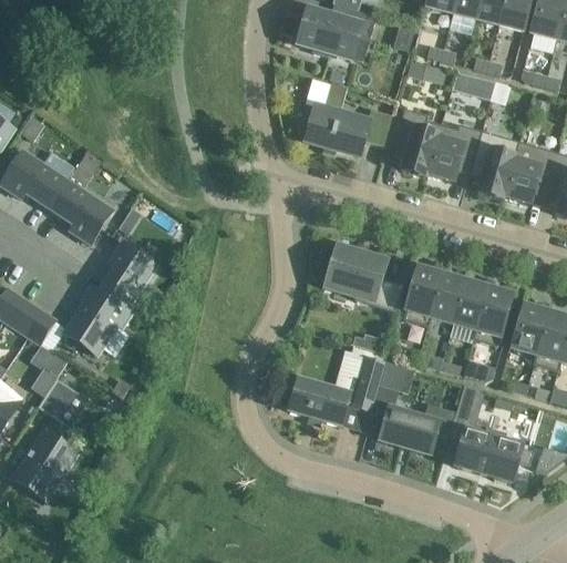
[(332,0),(332,3),(358,11),(361,0),(372,0),(377,1),(377,0),(332,0)]
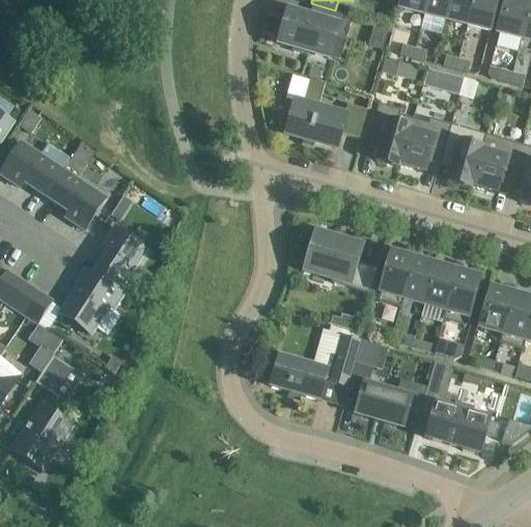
[(401,0),(400,6),(423,11),(425,0),(401,0)]
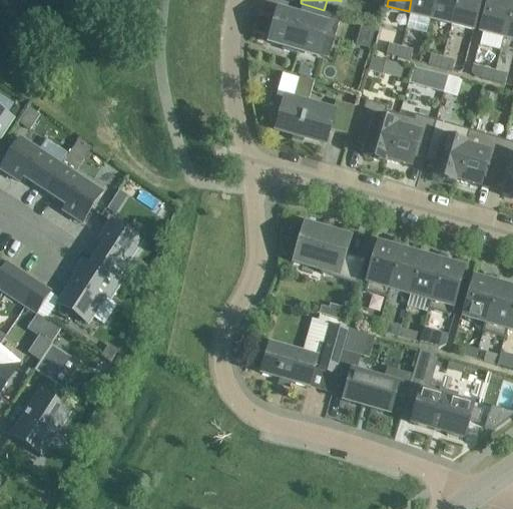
[(411,0),(409,11),(430,16),(433,0),(411,0)]
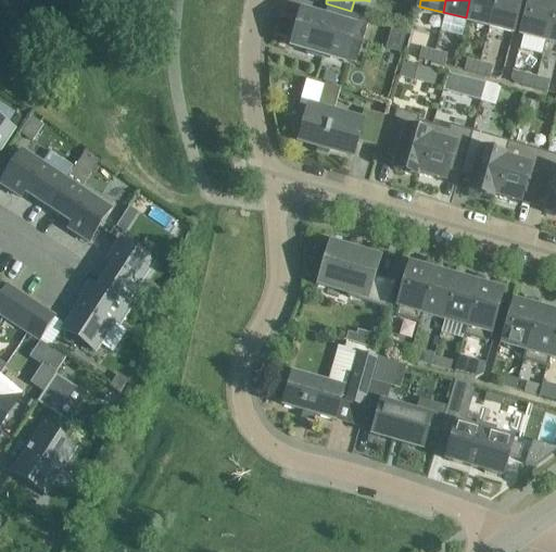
[(469,0),(466,17),(489,24),(494,0),(469,0)]
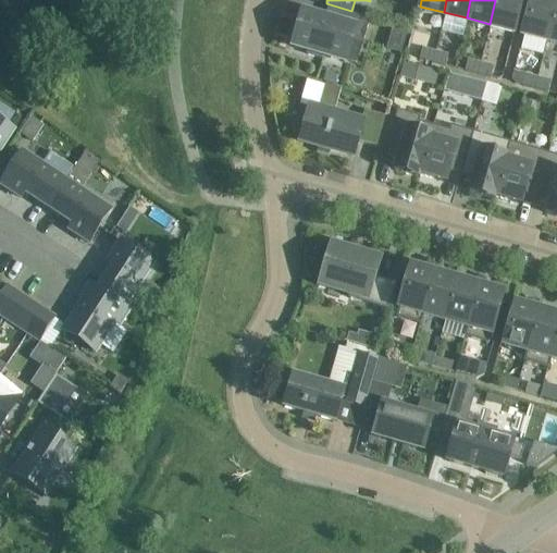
[(495,0),(490,24),(514,29),(520,0),(495,0)]
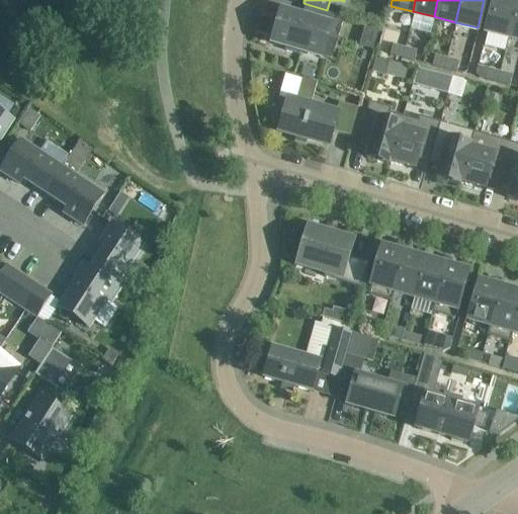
[(487,30),(484,43),(504,48),(507,35),(508,35),(517,0),(493,0),(486,29),(487,30)]
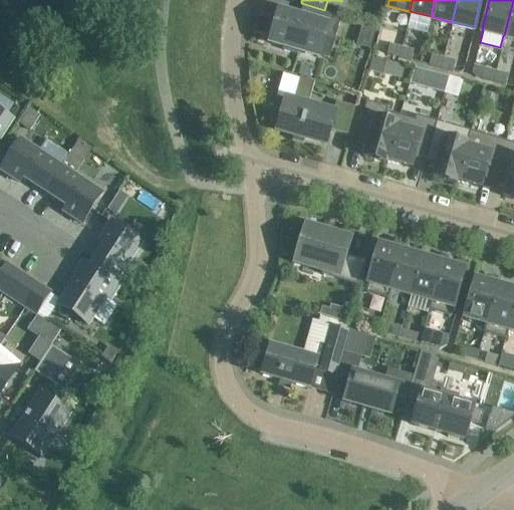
[(513,0),(504,35),(513,37),(513,0)]
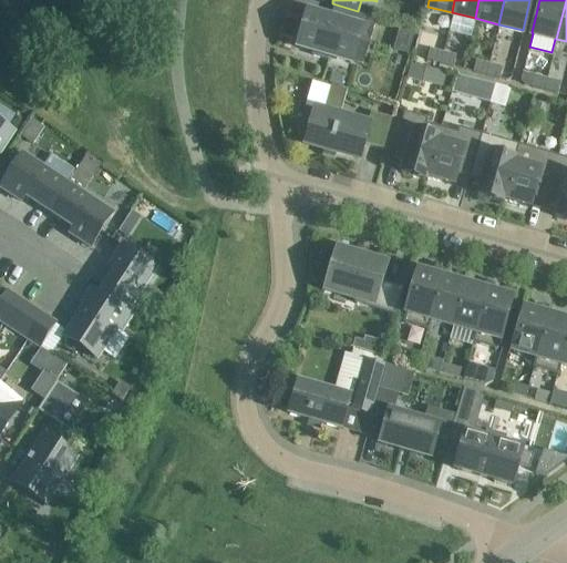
[(327,54),(349,61),(356,39),(369,42),(375,19),(333,6),(330,19),(308,12),(303,28),(301,28),(297,41),(300,42),(298,47),(313,51),(312,53),(326,58),(327,54)]
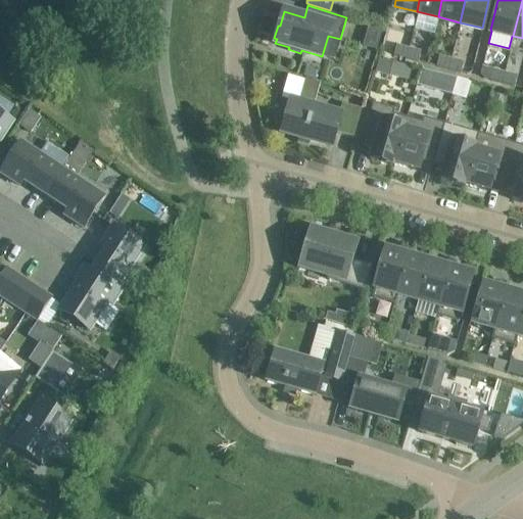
[(364,42),(376,46),(380,30),(369,27),(364,42)]
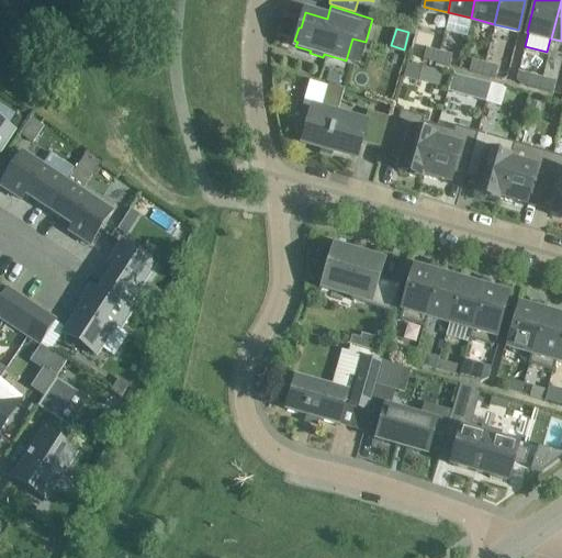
[(439,48),(426,45),(423,56),(436,59),(439,48)]
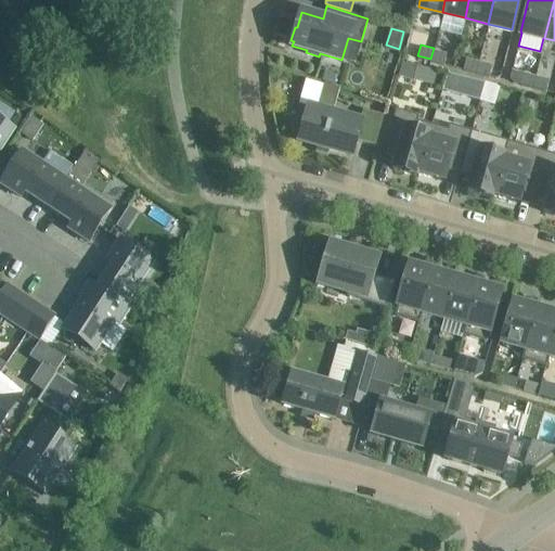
[(443,62),(447,51),(434,48),(430,59),(443,62)]
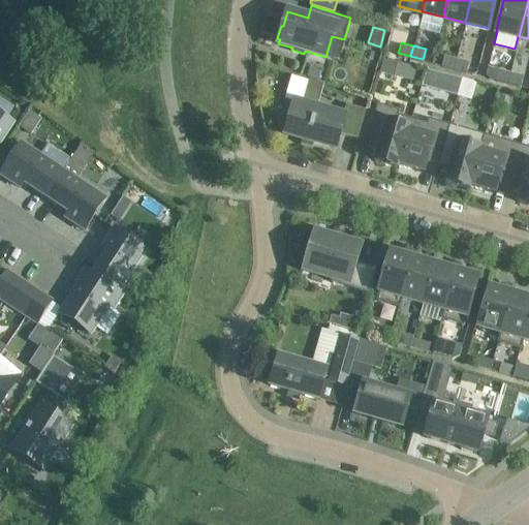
[(456,57),(443,54),(441,64),(454,67),(456,57)]
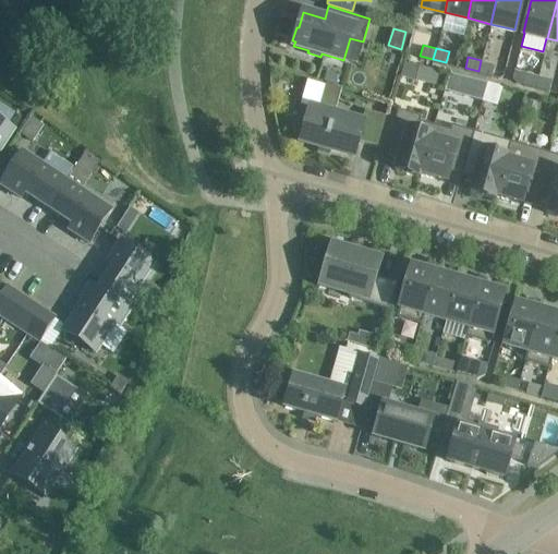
[(404,59),(400,74),(415,77),(420,63),(404,59)]
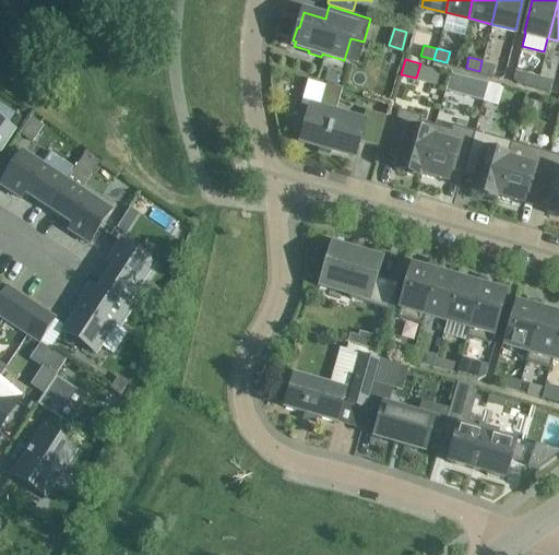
[(492,74),(495,63),(482,60),(479,71),(492,74)]
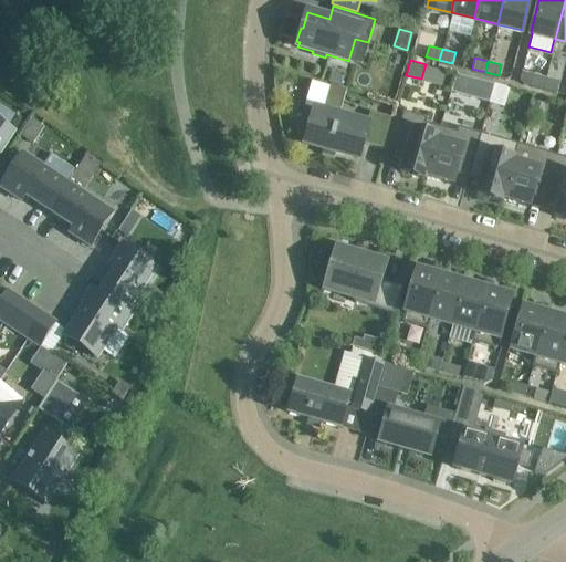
[(331,69),(327,77),(339,81),(342,73),(331,69)]
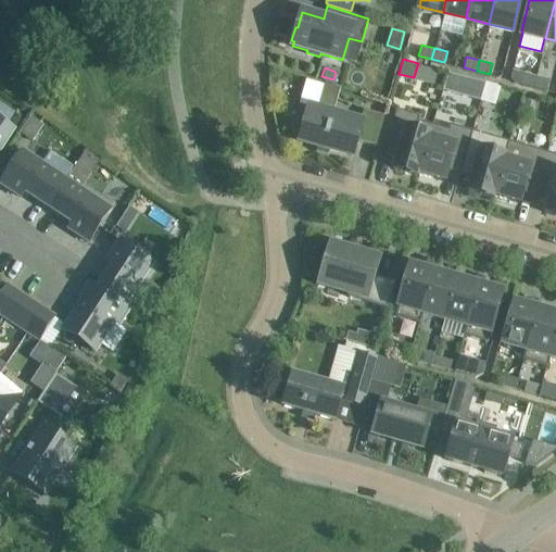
[(449,71),(443,88),(480,99),(485,80),(449,71)]
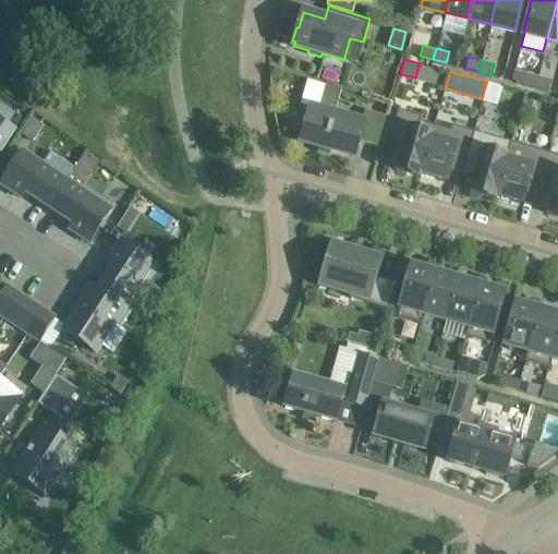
[(538,74),(525,71),(522,82),(535,85),(538,74)]
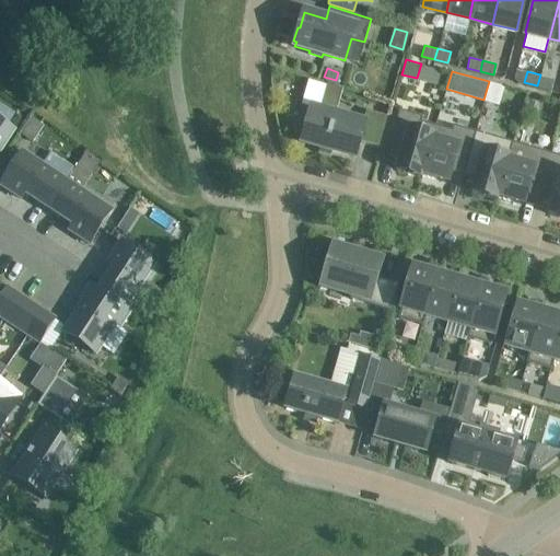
[(550,89),(552,78),(540,74),(537,85),(550,89)]
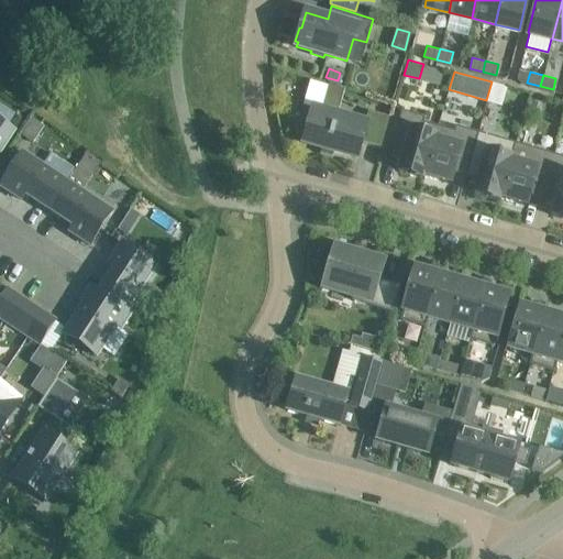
[(302,139),(357,154),(362,139),(384,145),(392,114),(368,108),(364,121),(337,113),(344,85),(329,80),(321,109),(312,107),(302,139)]
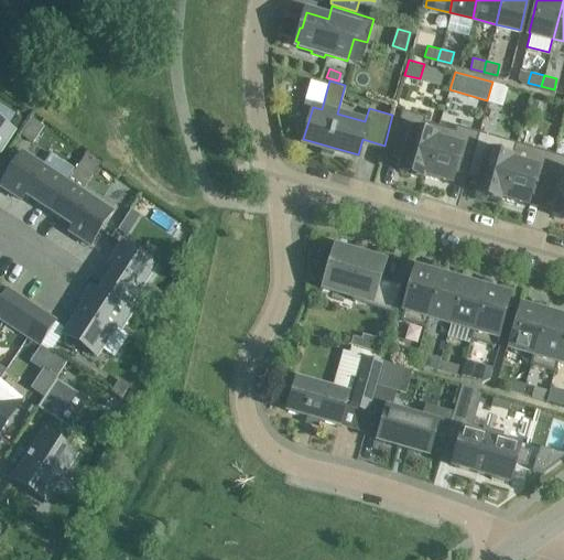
[(0,148),(13,129),(6,124),(14,111),(0,101),(0,148)]
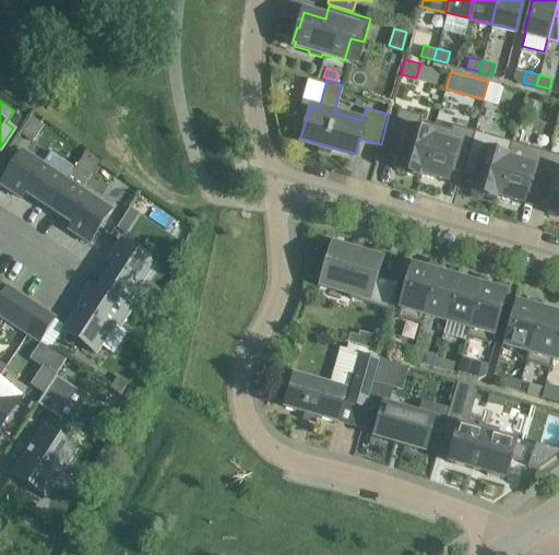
[(420,175),(421,172),(436,122),(420,118),(421,114),(399,107),(385,152),(399,156),(395,167),(420,175)]
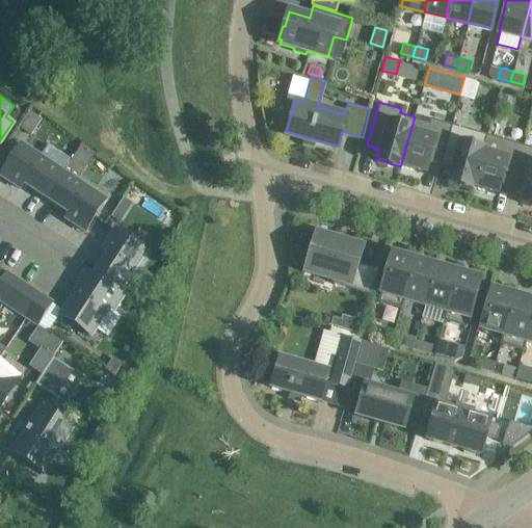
[(30,107),(21,122),(33,129),(43,115),(30,107)]
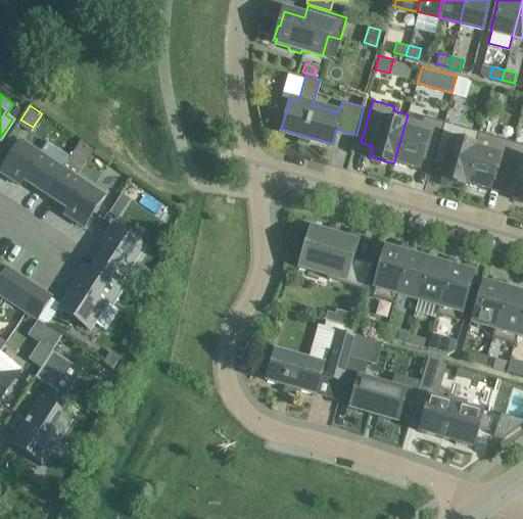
[(422,119),(408,114),(394,160),(417,168),(420,158),(432,161),(444,121),(423,114),(422,119)]
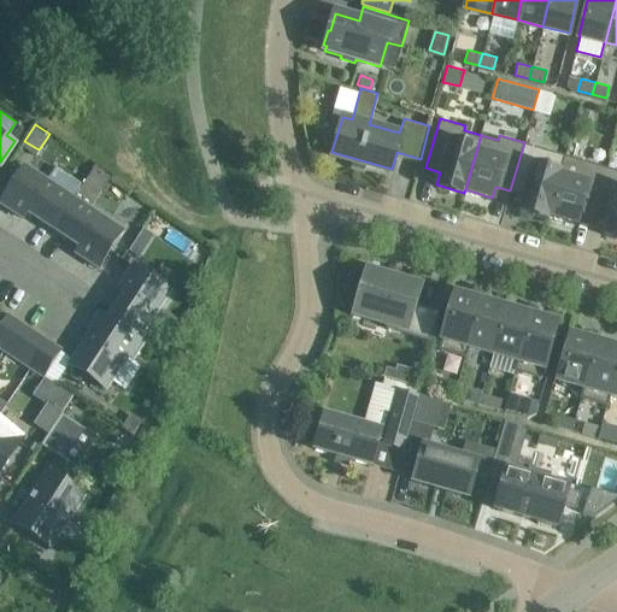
[(565,154),(524,142),(510,190),(524,194),(519,209),(547,217),(548,213),(565,154)]
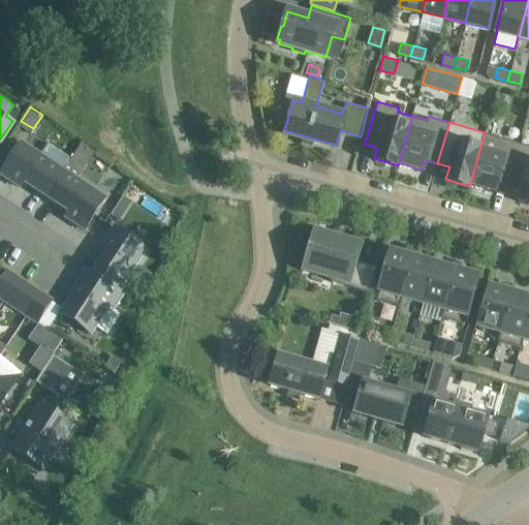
[(521,142),(485,132),(470,183),(494,189),(496,180),(508,184),(521,142)]
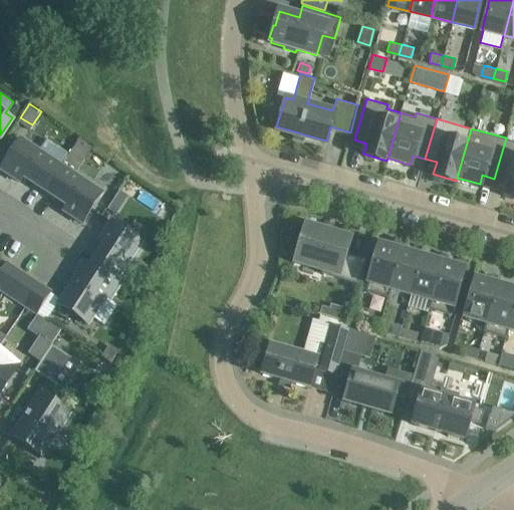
[(21,137),(1,168),(18,179),(21,175),(44,190),(61,164),(65,158),(69,152),(46,137),(38,149),(21,137)]
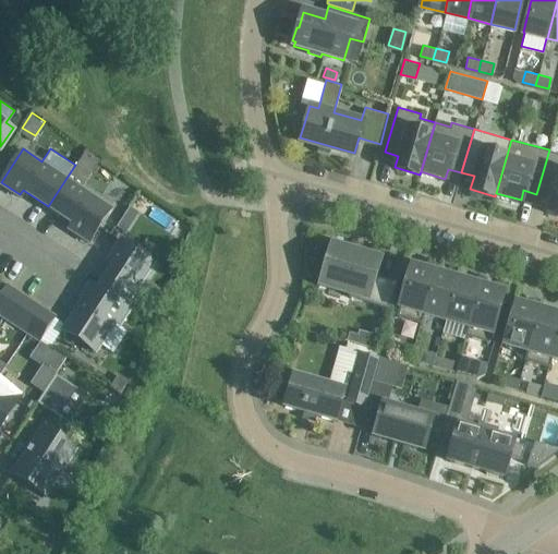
[(557,152),(549,149),(536,194),(549,197),(545,211),(557,214),(557,152)]
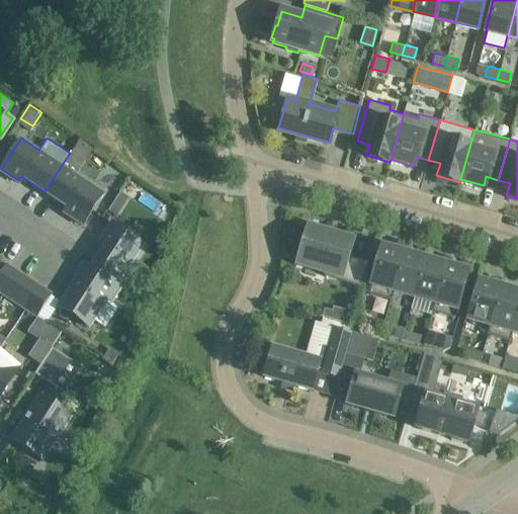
[(62,165),(45,191),(68,206),(65,210),(82,223),(102,191),(75,173),(79,168),(66,159),(62,165)]
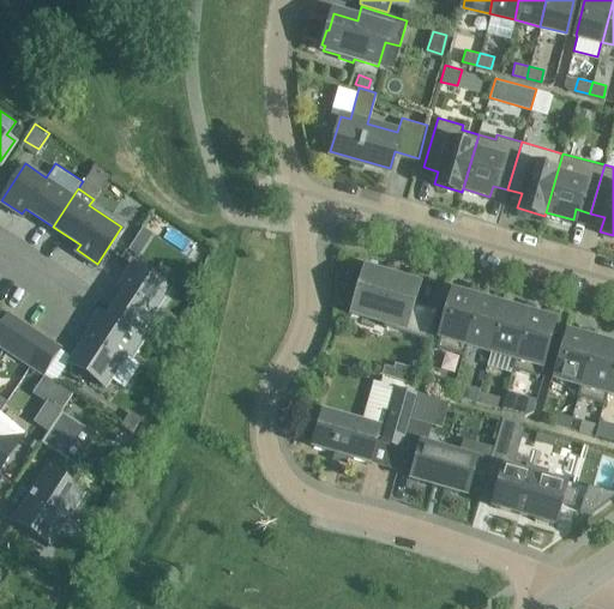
[(144,225),(131,247),(138,251),(152,230),(144,225)]
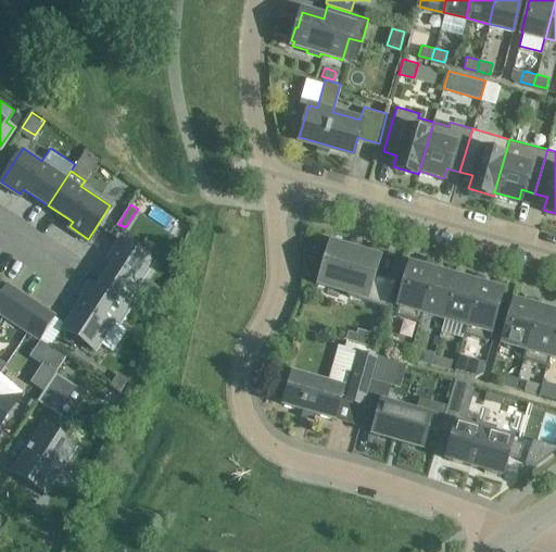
[(97,284),(96,285),(124,303),(125,303),(153,260),(121,238),(108,258),(113,261),(97,284)]
